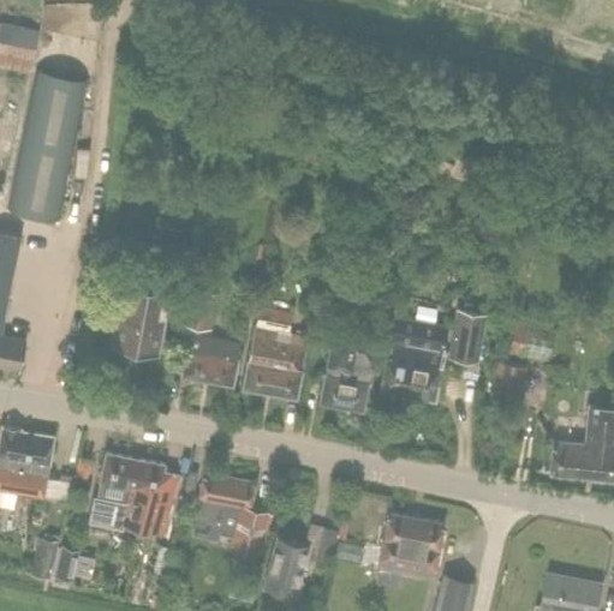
[(0,69),(31,75),(35,53),(39,34),(0,25),(0,69)]
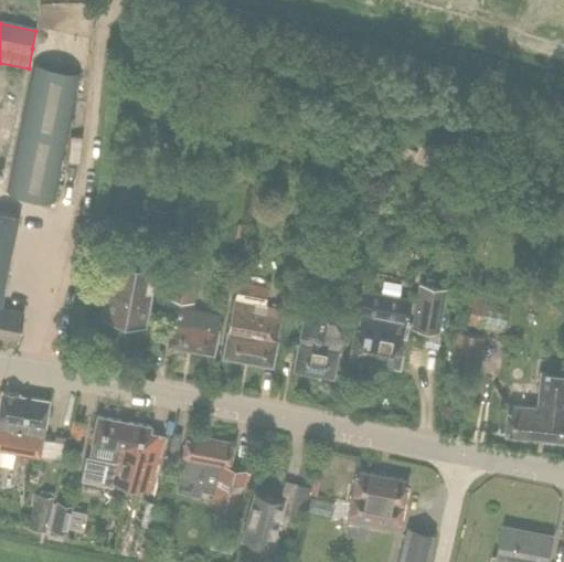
[(57,191),(77,86),(80,75),(33,66),(9,197),(54,207),(57,191)]
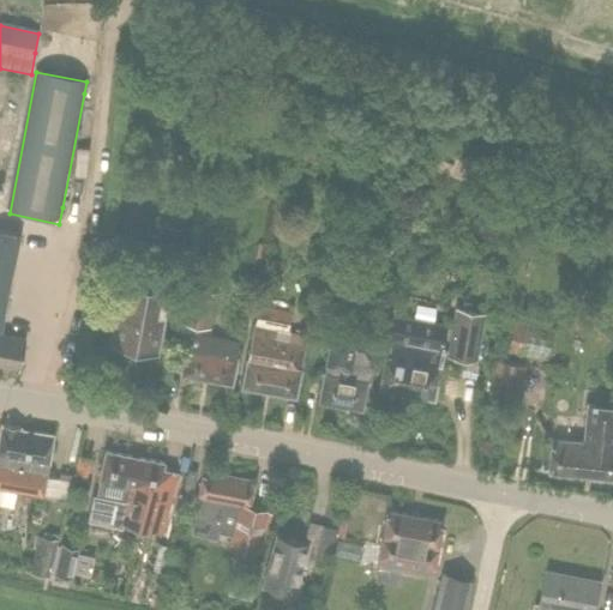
[(482,187),(490,163),(439,149),(432,171),(482,187)]
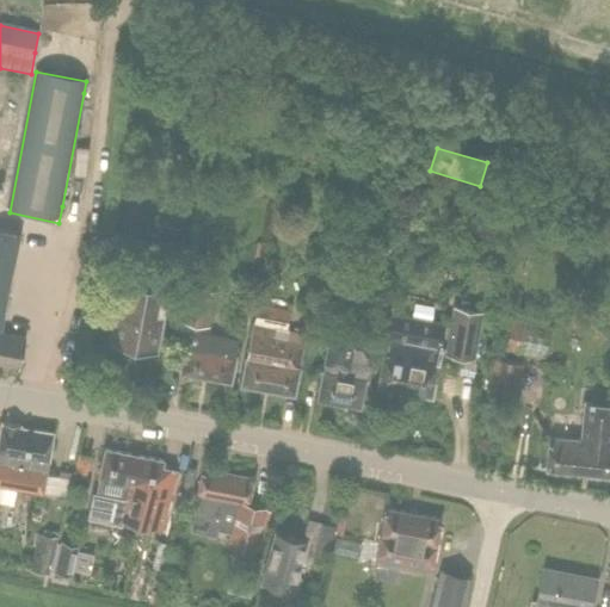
[(365,189),(368,175),(352,173),(350,185),(365,189)]
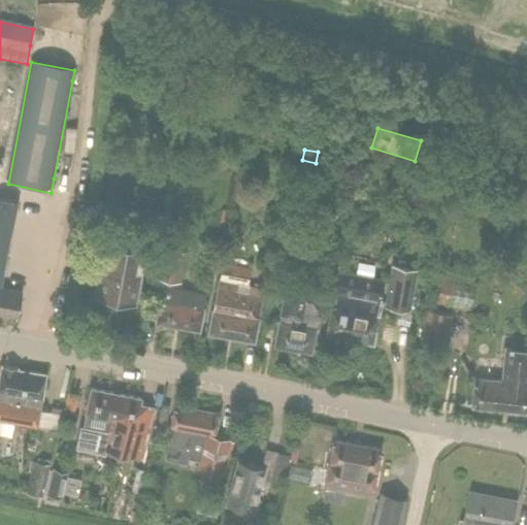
[(309,189),(295,187),(293,199),(307,201),(309,189)]
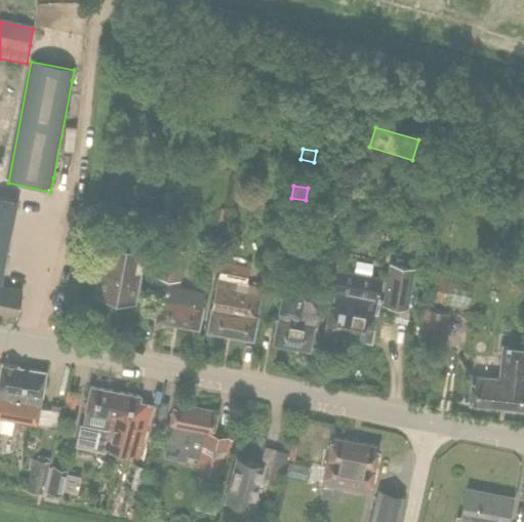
[(0,314),(17,317),(22,291),(1,287),(8,243),(18,202),(0,197),(0,314)]
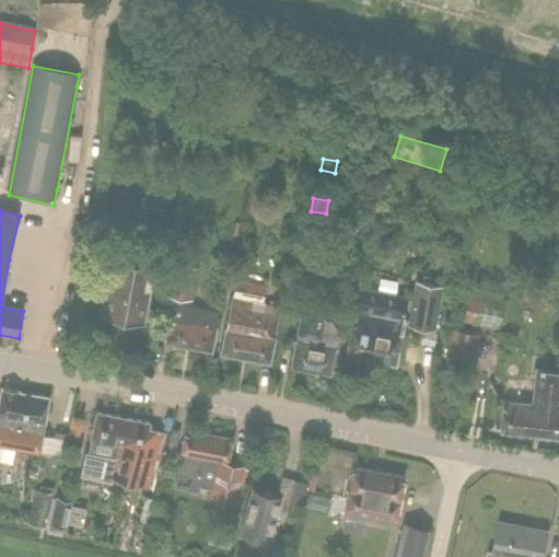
[(113,256),(102,314),(143,322),(154,264),(113,256)]
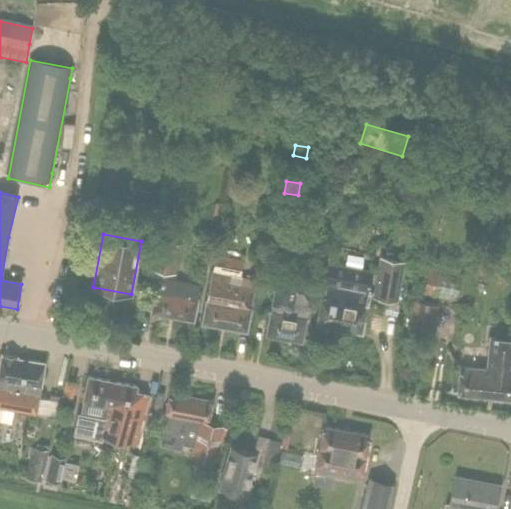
[(157,242),(151,271),(175,276),(181,247),(166,243),(157,242)]
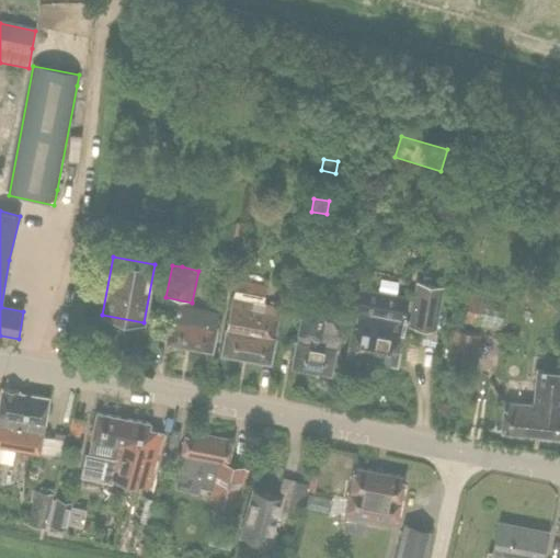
[(277,323),(281,309),(263,306),(266,287),(237,283),(227,331),(221,355),(270,365),(278,323),(277,323)]
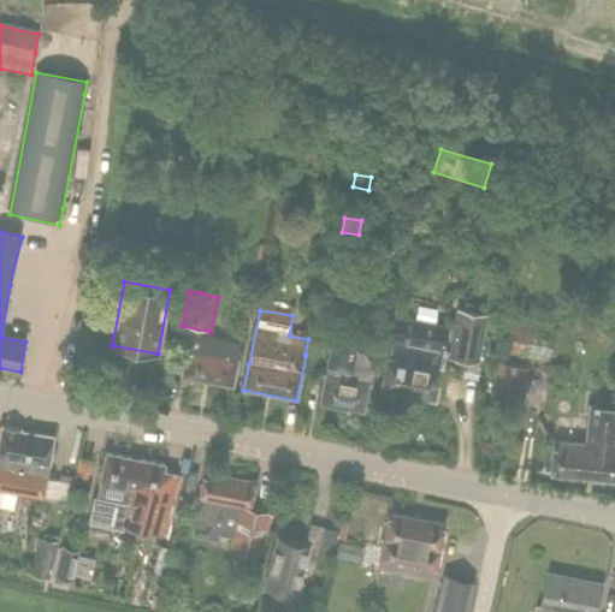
[(456,310),(449,360),(480,364),(489,316),(456,310)]
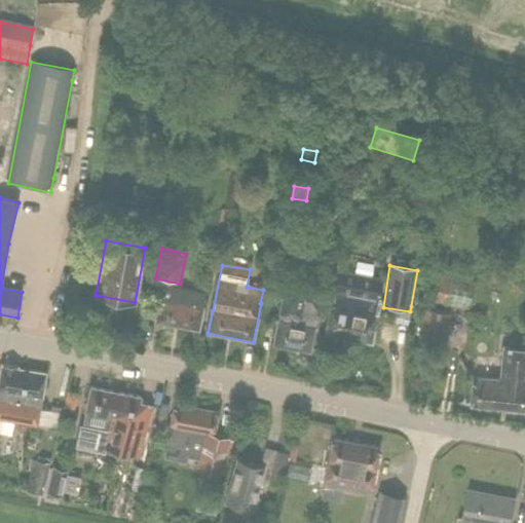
[(324,306),(330,307),(325,334),(372,343),(379,301),(383,279),(339,272),(335,293),(326,292),(324,306)]
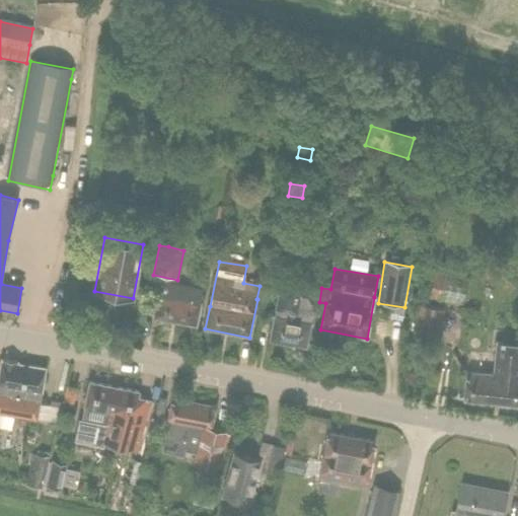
[(430,302),(439,304),(444,277),(435,275),(430,302)]
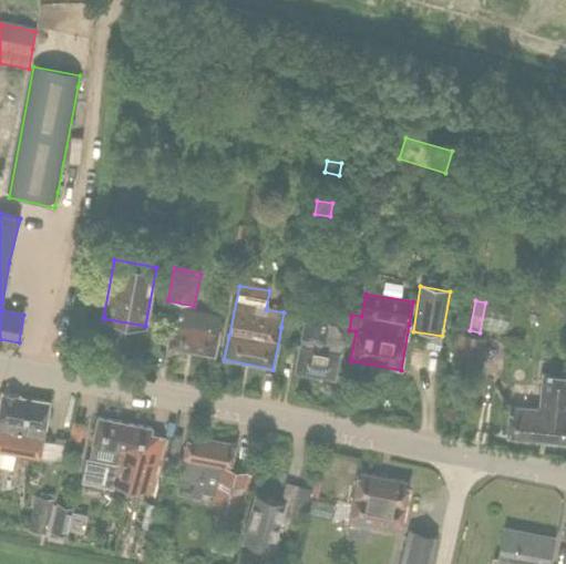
[(218,332),(222,317),(175,308),(173,324),(172,324),(167,348),(214,357),(219,332),(218,332)]
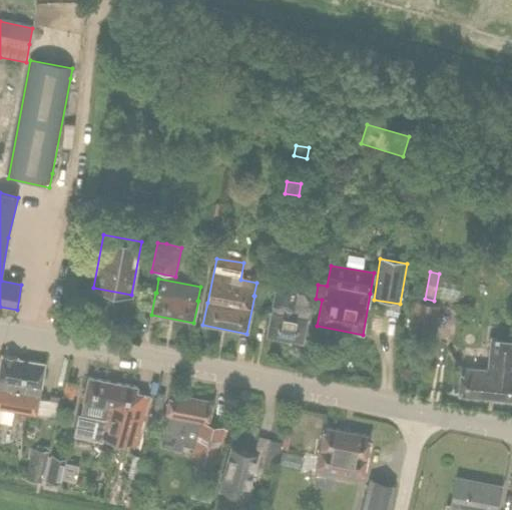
[(309,323),(311,311),(309,310),(310,304),(305,297),(295,295),(297,283),(278,280),(273,307),(274,307),(272,315),(267,338),(303,344),(307,322),(309,323)]
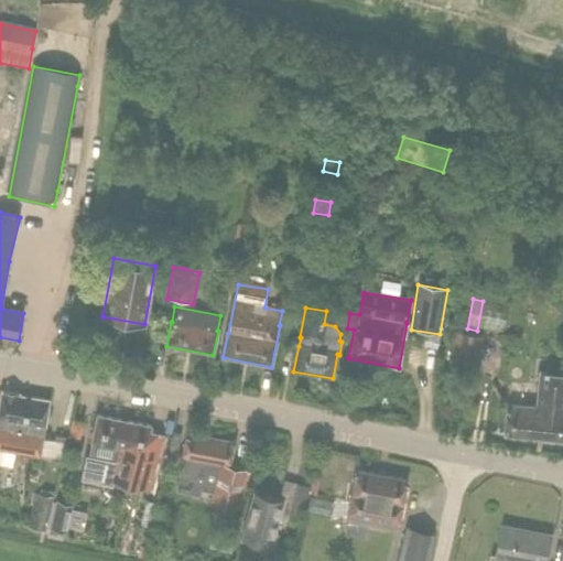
[(477,373),(484,338),(453,333),(446,366),(477,373)]
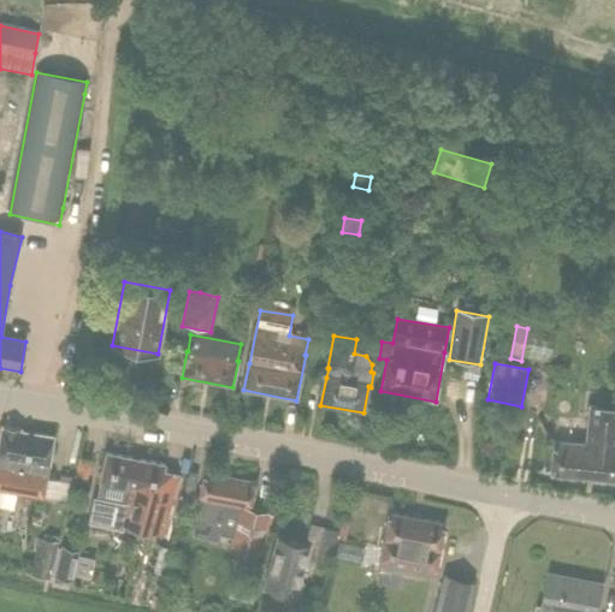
[(614,408),(591,406),(586,446),(557,444),(554,476),(614,482),(614,408)]
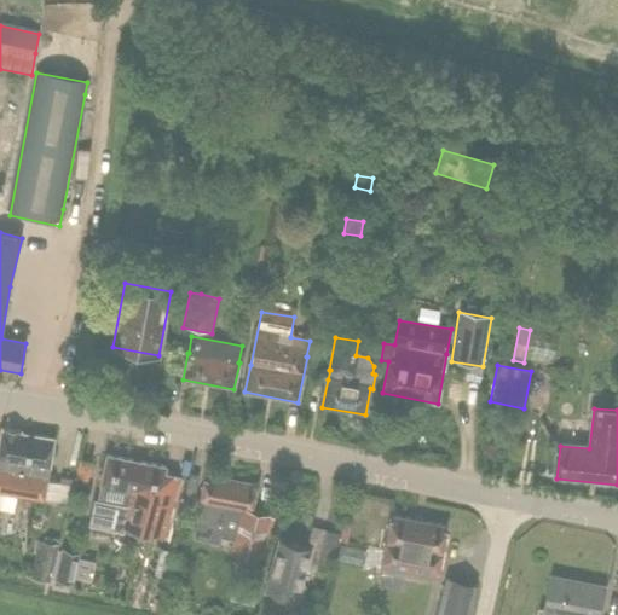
[(0,511),(15,515),(17,498),(21,498),(44,503),(44,500),(68,504),(70,485),(47,482),(50,470),(50,468),(55,441),(21,435),(22,433),(1,429),(0,439),(0,511)]
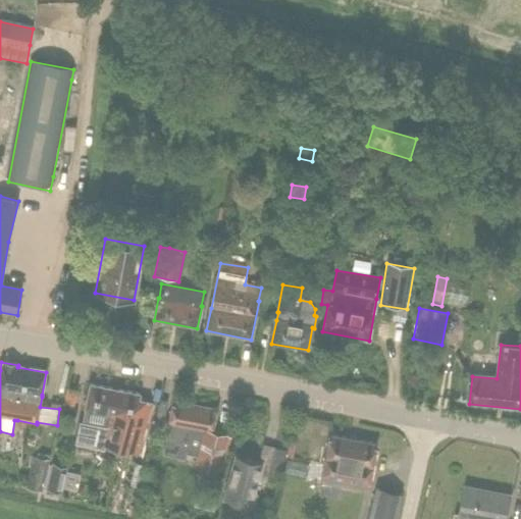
[(80,424),(75,444),(96,449),(101,450),(104,451),(105,448),(139,456),(145,431),(152,404),(138,401),(140,396),(90,385),(88,399),(87,407),(86,409),(86,410),(83,424),(80,424)]
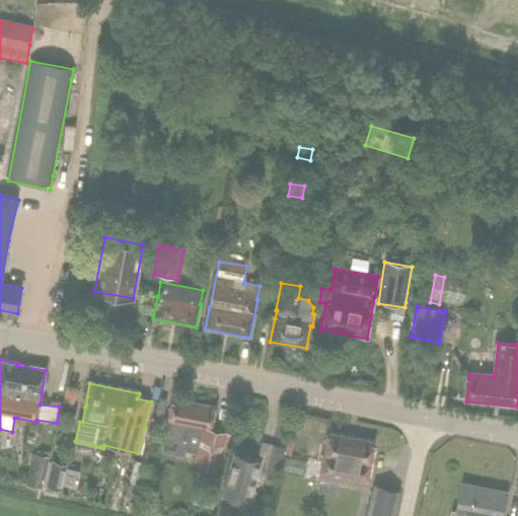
[(77,390),(67,388),(64,403),(74,406),(77,390)]
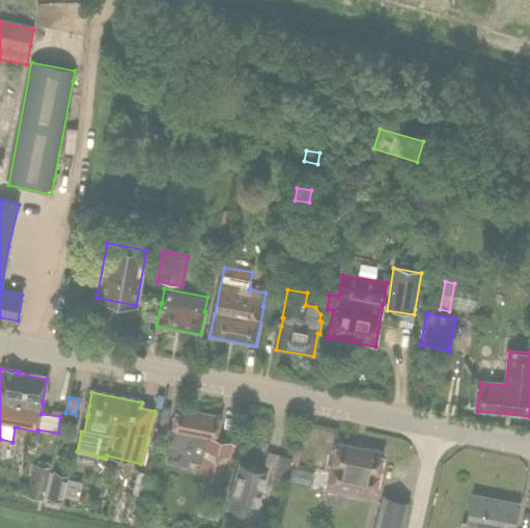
[(170,440),(172,440),(166,464),(189,469),(191,462),(202,464),(200,475),(221,480),(230,444),(215,440),(220,417),(176,409),(170,440)]
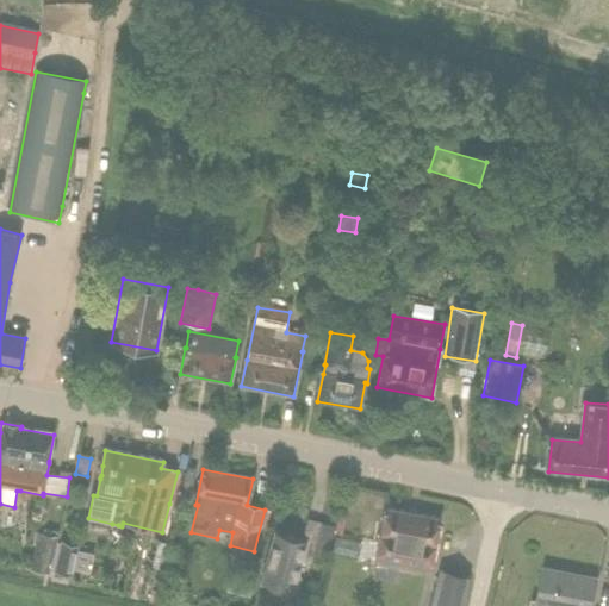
[(385,510),(377,553),(401,557),(399,563),(430,569),(440,520),(385,510)]
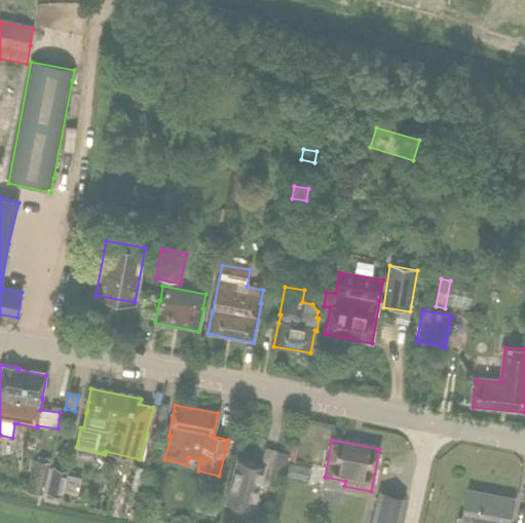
[(253,512),(254,508),(258,509),(261,498),(257,497),(263,473),(271,475),(276,452),(266,449),(260,471),(235,464),(225,503),(253,512)]
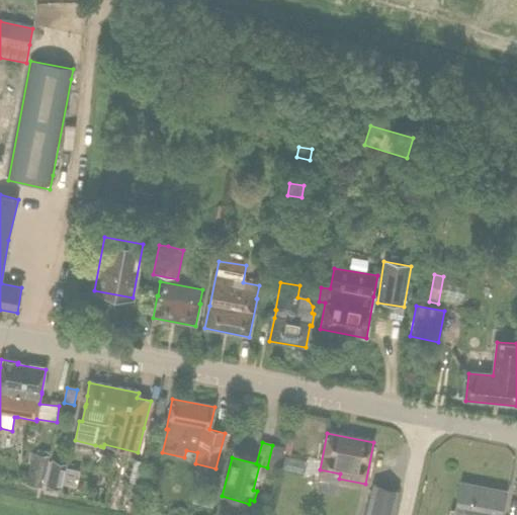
[(42,490),(51,457),(33,453),(25,486),(42,490)]
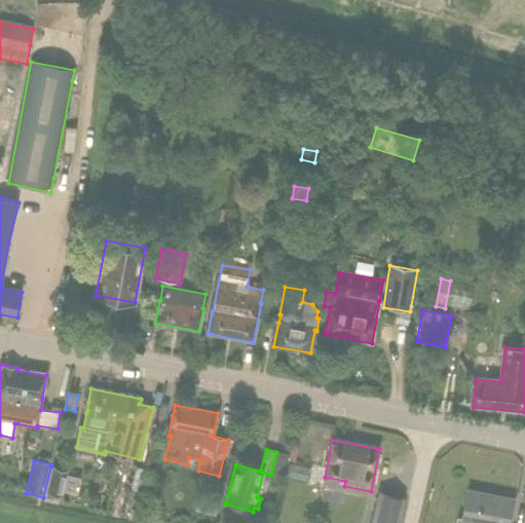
[(63,498),(69,472),(52,468),(46,494),(63,498)]
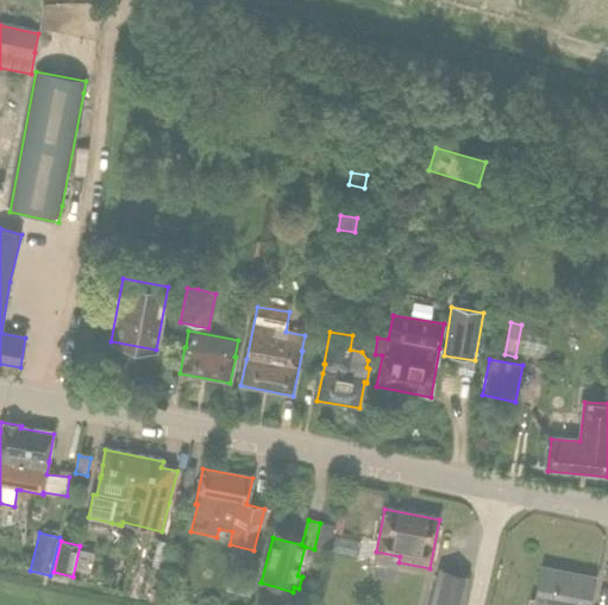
[(464,604),(471,578),(439,569),(430,604),(464,604)]
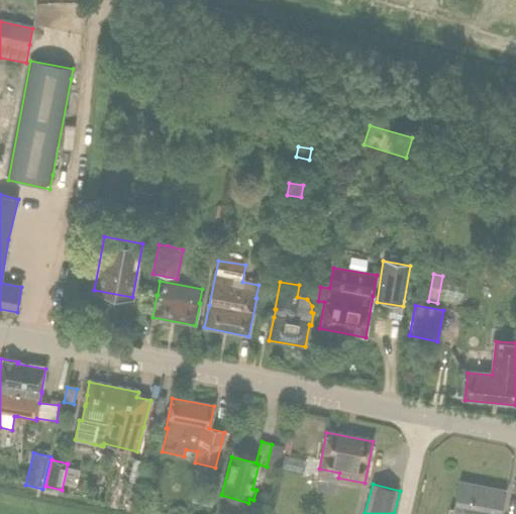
[(502,513),(506,493),(491,491),(478,488),(478,487),(461,484),(456,511),(455,511),(451,510),(450,513),(502,513)]
